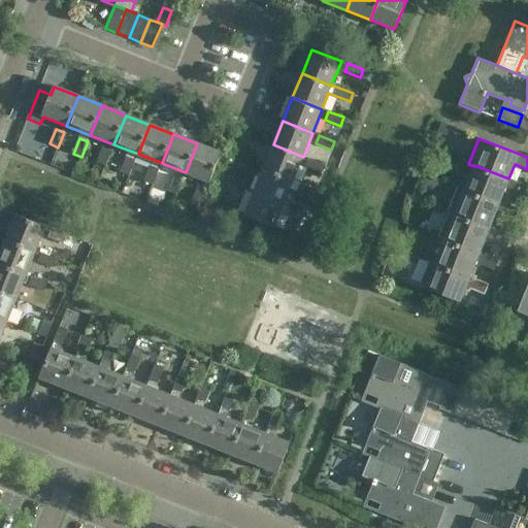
[(221,154),(197,143),(186,172),(209,183),(221,154)]
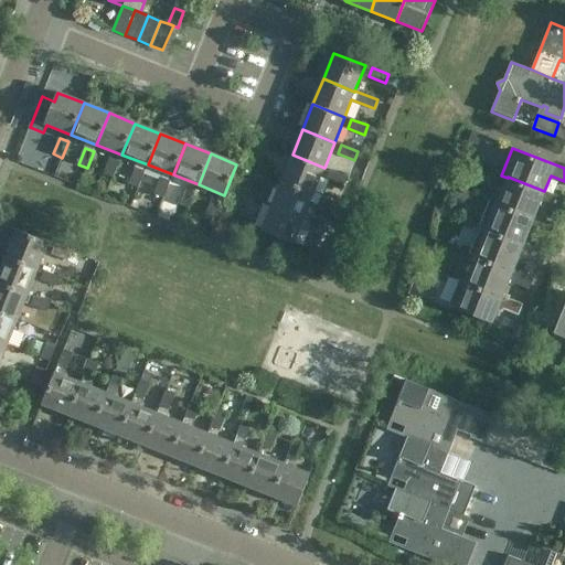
[(313,193),(324,168),(292,155),(283,180),(313,193)]
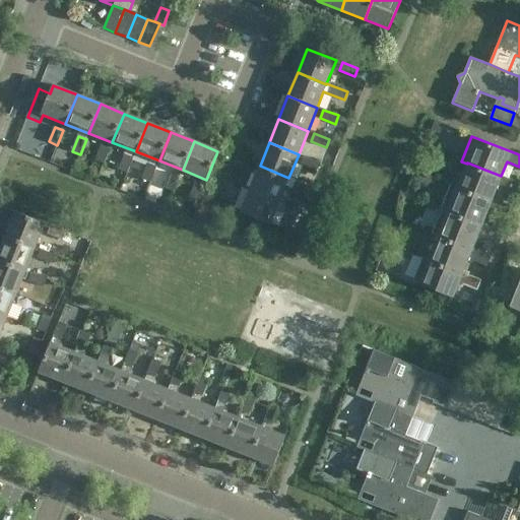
[(104,164),(110,148),(102,145),(95,160),(93,167),(102,170),(104,164)]
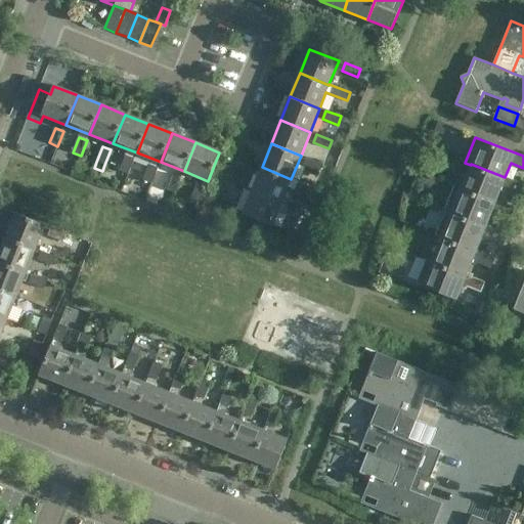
[(128,174),(134,160),(126,156),(120,171),(128,174)]
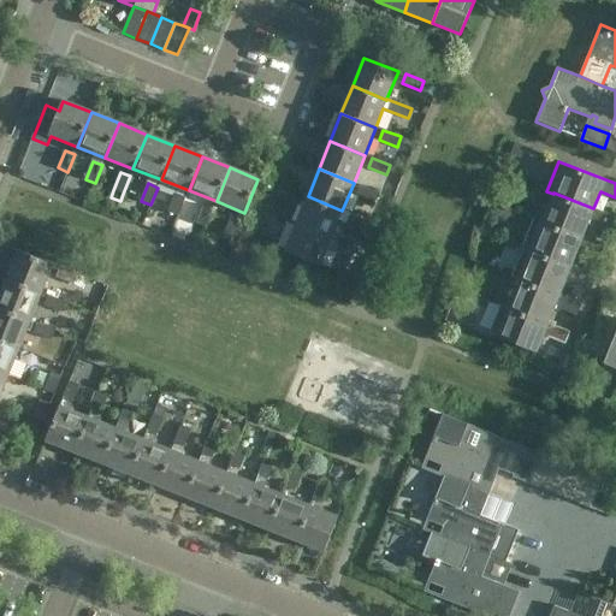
[(379,193),(361,185),(357,195),(374,202),(379,193)]
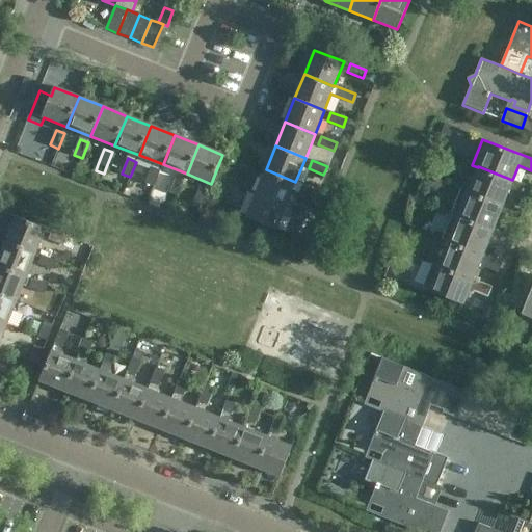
[(531,187),(512,180),(478,166),(478,167),(472,165),(461,190),(468,192),(469,191),(503,205),(508,190),(528,198),(531,187)]
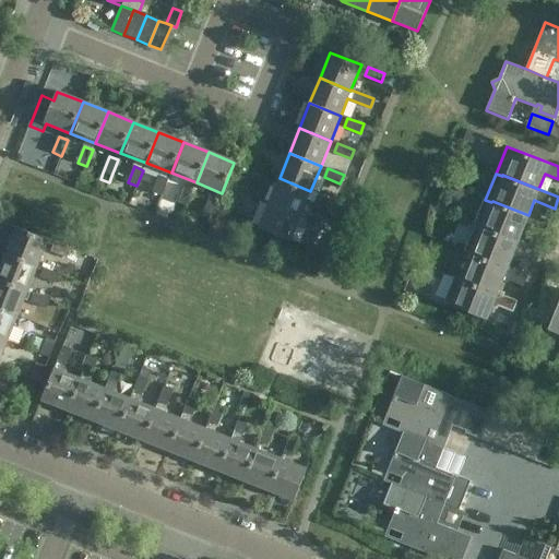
[(162,197),(168,180),(159,176),(153,192),(162,197)]
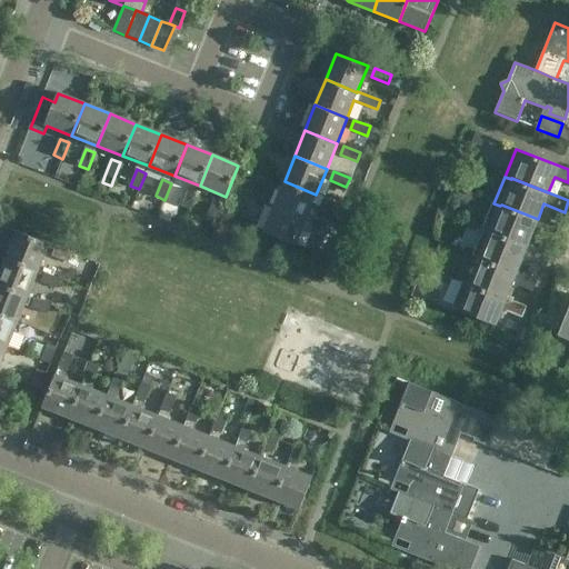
[(306,220),(316,195),(285,181),(275,207),(306,220)]
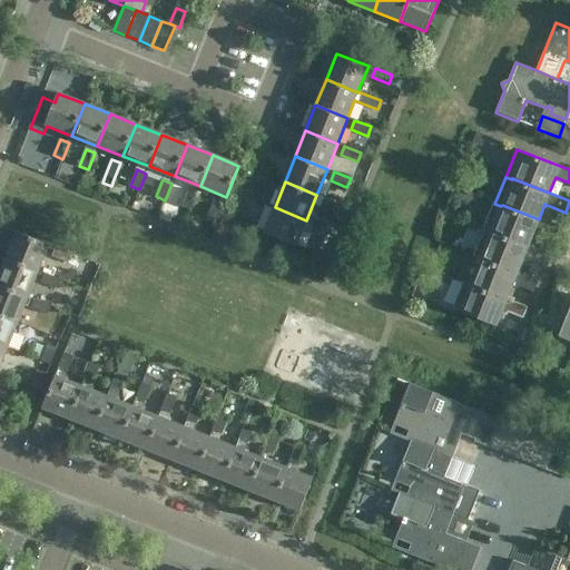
[(190,210),(197,194),(188,190),(182,206),(190,210)]
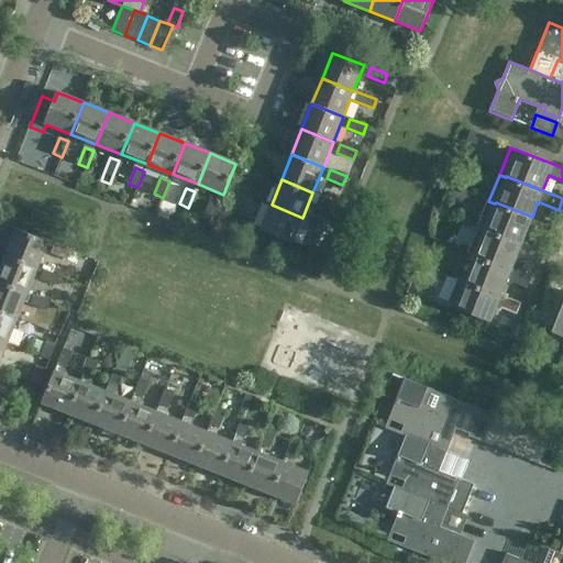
[(335,201),(320,195),(316,203),(332,210),(335,201)]
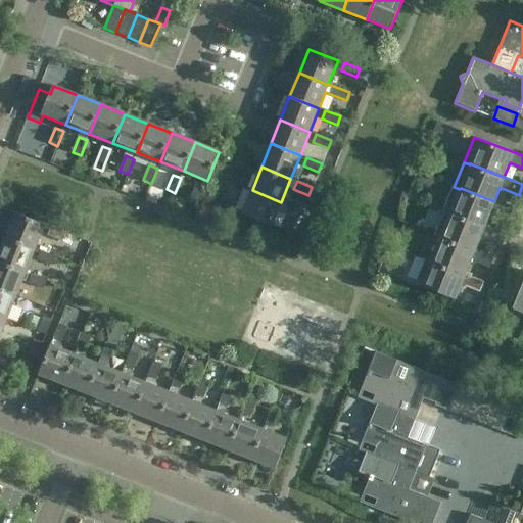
[(199,202),(205,187),(197,184),(191,199),(199,202)]
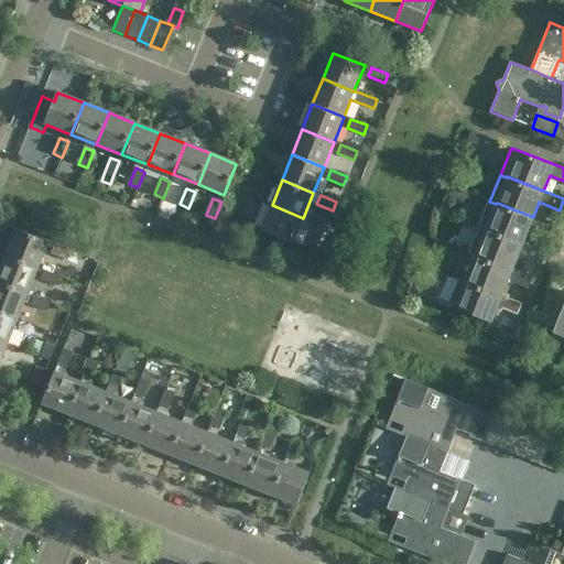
[(554,225),(533,217),(497,203),(496,204),(489,202),(479,228),(486,230),(486,229),(523,243),(529,228),(550,237),(554,225)]
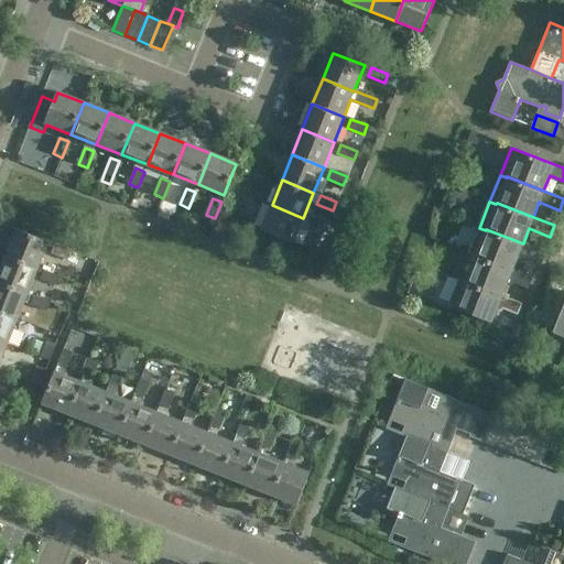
[(293,243),(303,218),(272,205),(261,231),(293,243)]
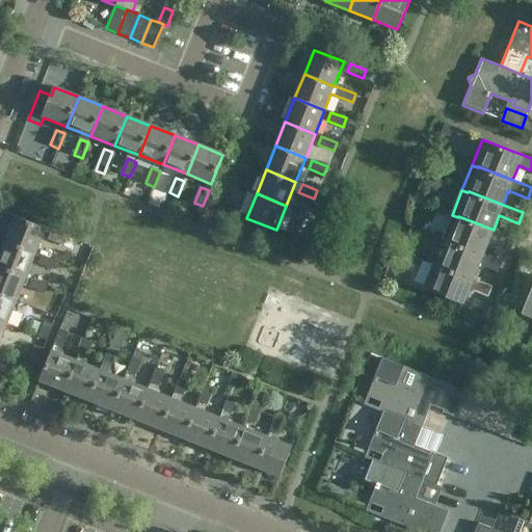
[(308,214),(292,208),(289,216),(304,222),(308,214)]
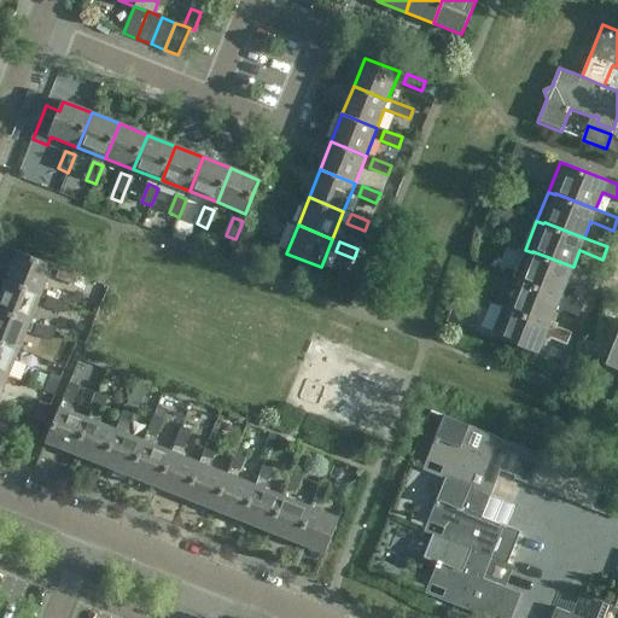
[(595,275),(573,267),(532,251),(532,252),(525,250),(514,278),(520,280),(522,279),(561,296),(567,279),(590,287),(595,275)]
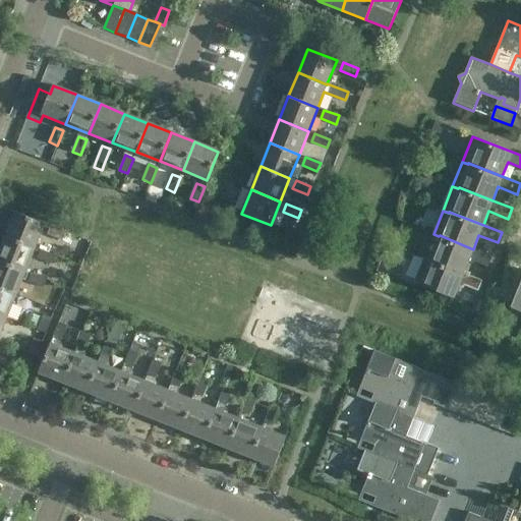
[(16,213),(6,236),(35,248),(45,224),(16,213)]
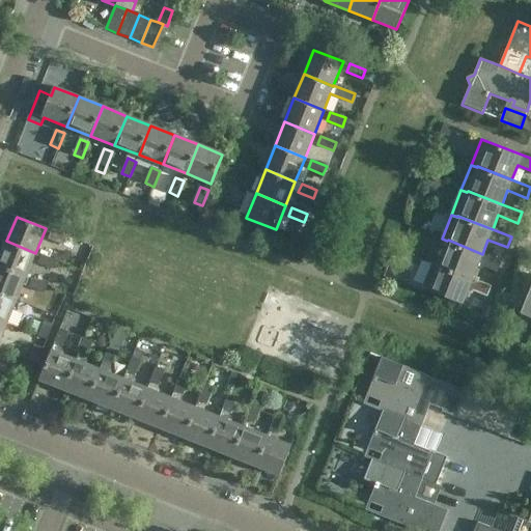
[(67,236),(52,231),(49,240),(64,246),(67,236)]
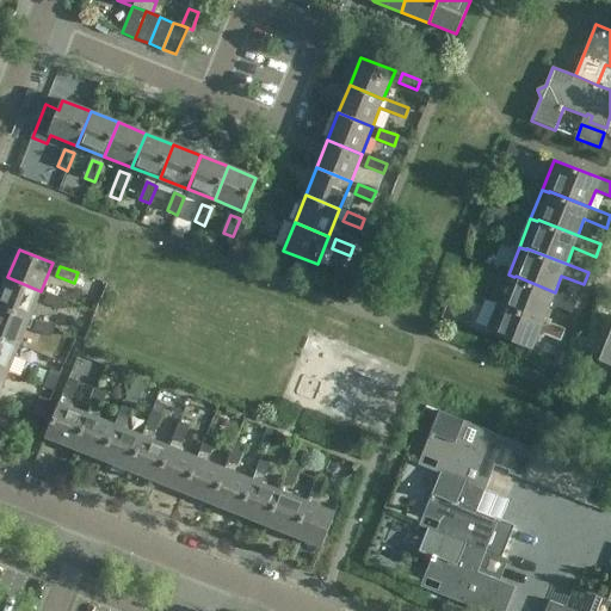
[(578,301),(555,292),(516,276),(514,277),(506,301),(499,298),(497,303),(504,306),(504,304),(544,320),(550,304),(573,313),(578,301)]
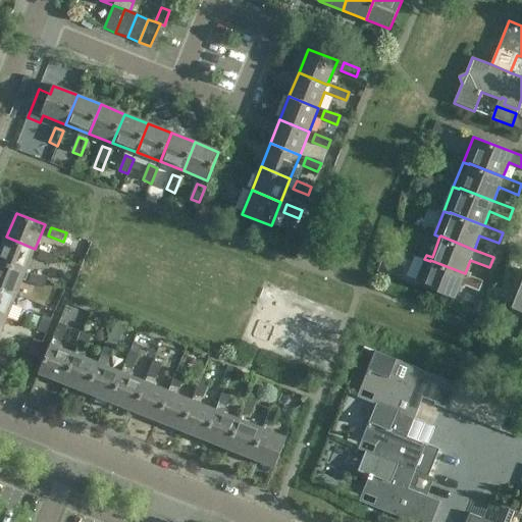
[(0,261),(25,272),(35,249),(6,237),(0,252),(0,261)]
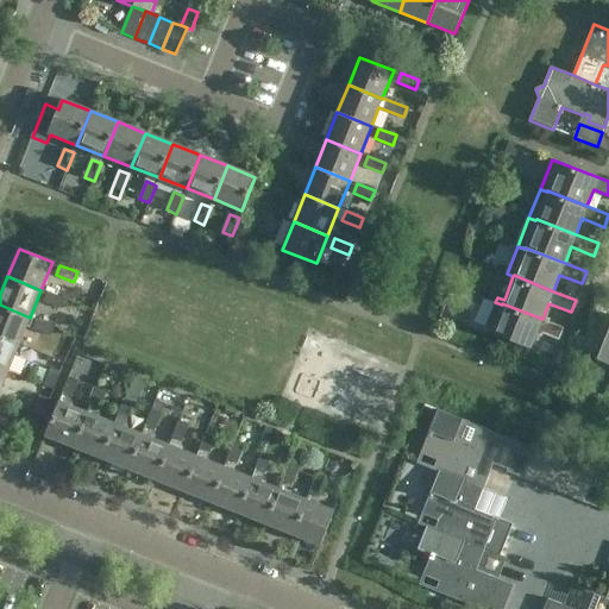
[(66,300),(49,293),(45,302),(62,309),(66,300)]
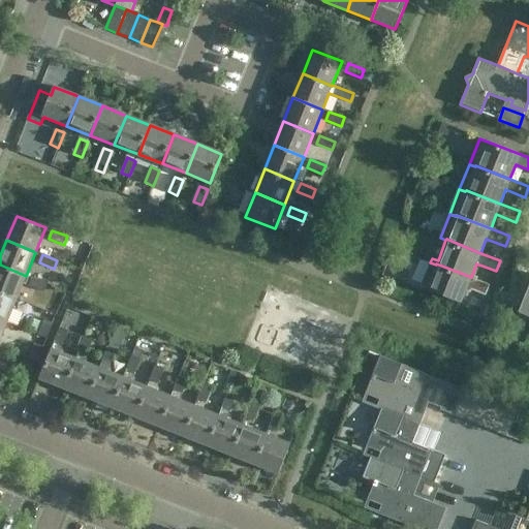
[(490,285),(471,277),(436,263),(436,265),(430,262),(421,287),(461,303),(466,288),(486,296),(490,285)]
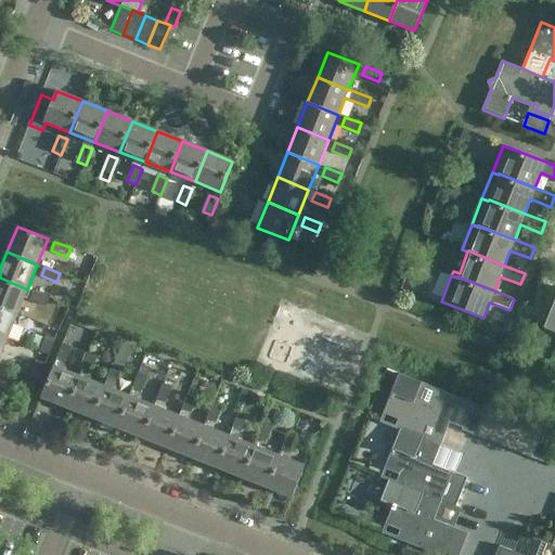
[(0,307),(17,314),(27,289),(0,278),(0,307)]
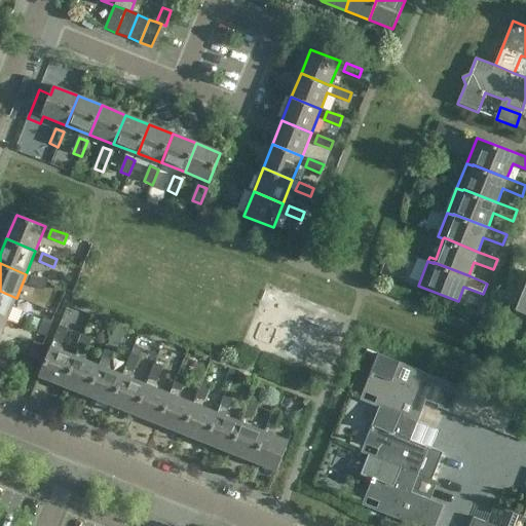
[(47,283),(32,276),(29,285),(44,291),(47,283)]
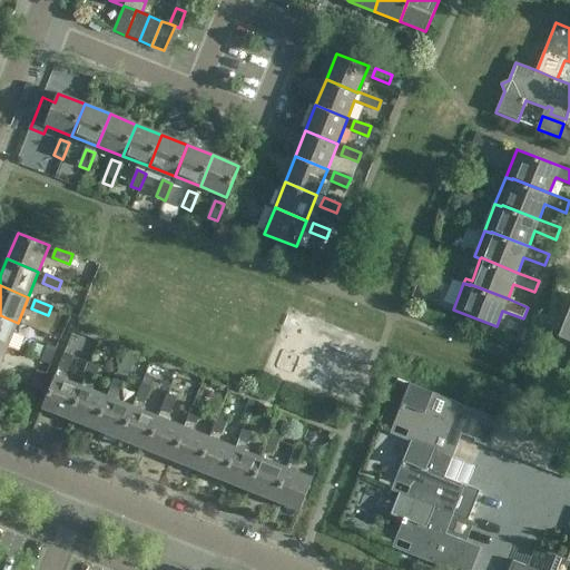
[(569,349),(569,308),(557,344),(569,349)]
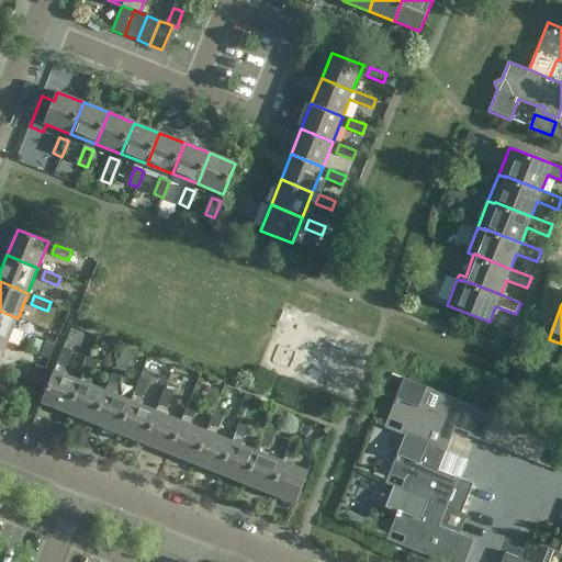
[(0,340),(8,344),(18,318),(0,311),(0,340)]
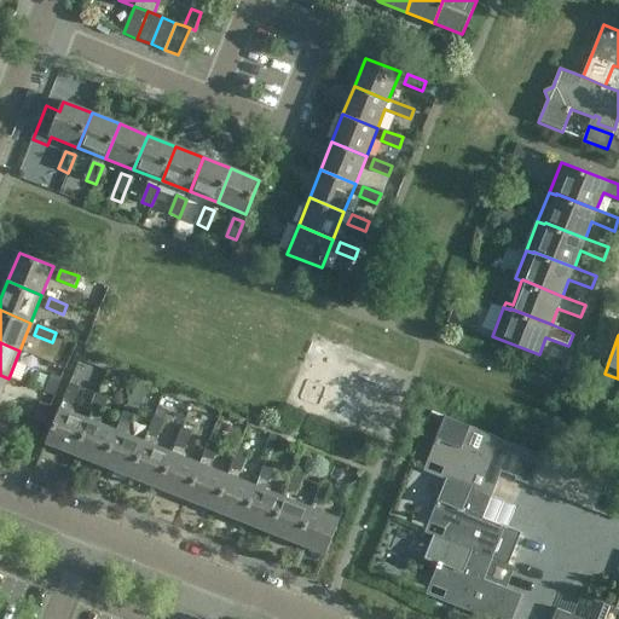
[(55,397),(62,379),(52,375),(45,393),(55,397)]
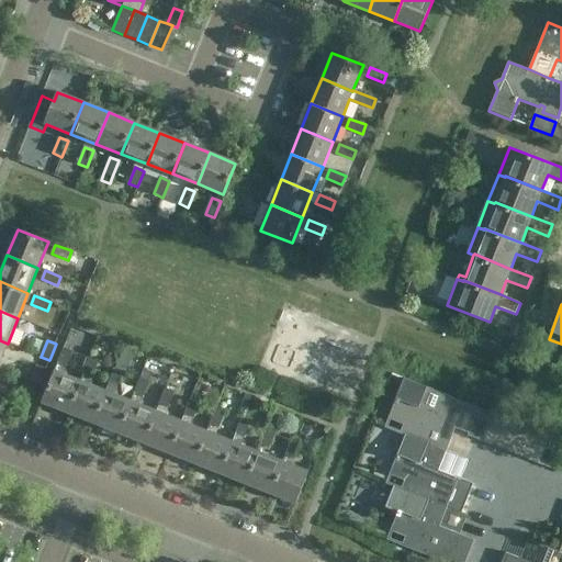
[(72,351),(64,348),(57,364),(66,368),(72,351)]
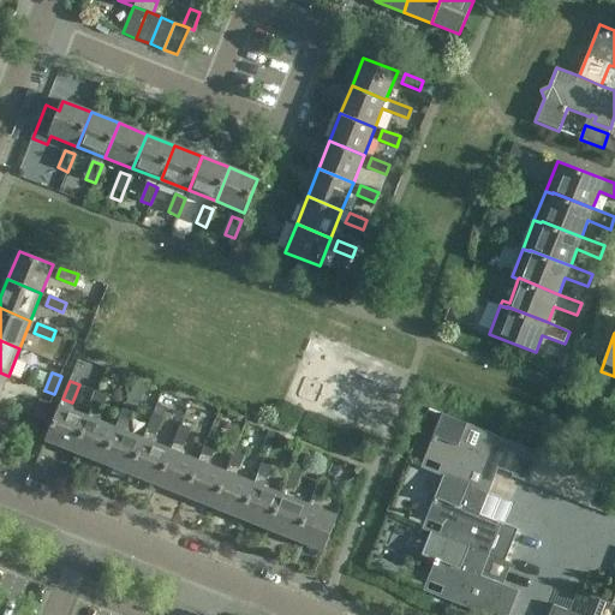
[(107,396),(97,393),(90,410),(101,413),(107,396)]
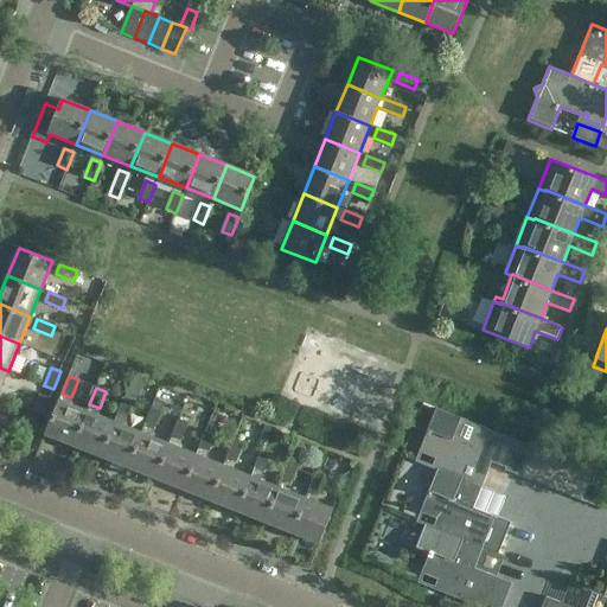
[(43,416),(50,398),(40,395),(33,413),(43,416)]
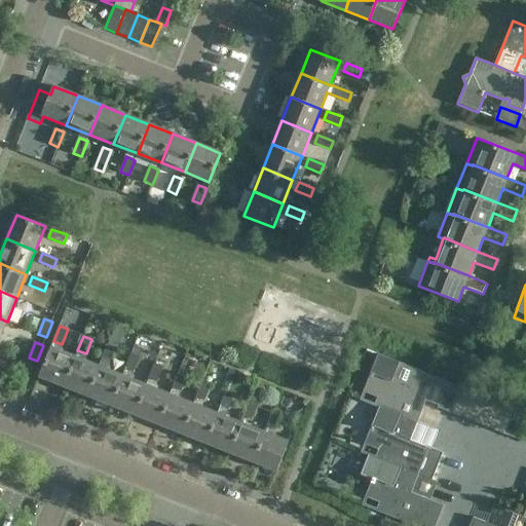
[(115,348),(107,345),(101,360),(110,363),(115,348)]
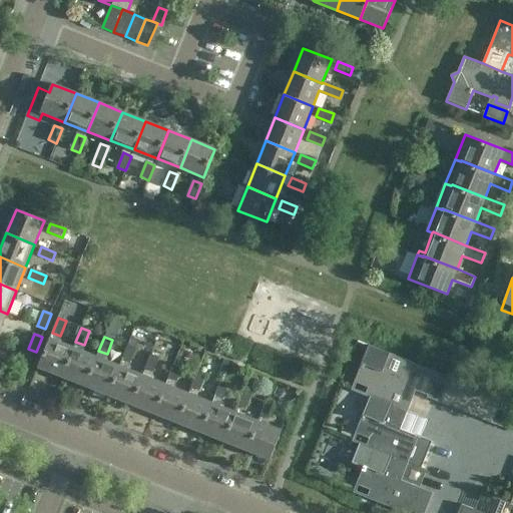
[(62,377),(73,348),(50,339),(38,367),(62,377)]
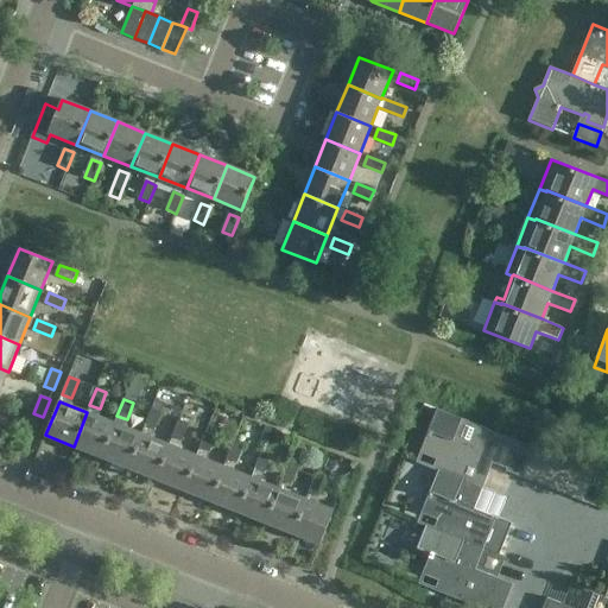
[(162,413),(151,410),(145,426),(154,431),(162,413)]
